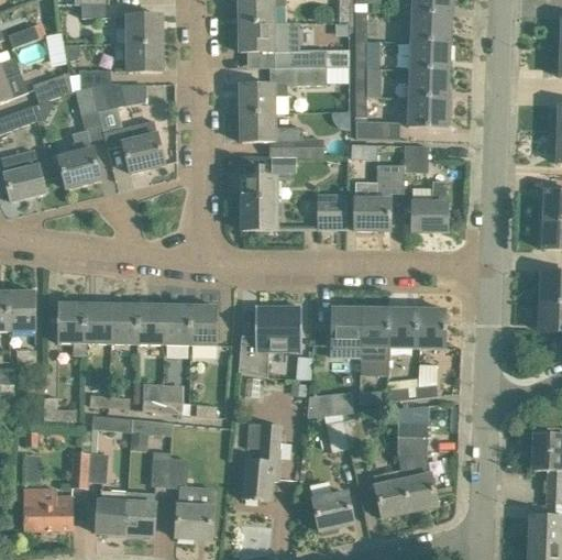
[(239,0),(240,22),(286,22),(285,0),(239,0)]
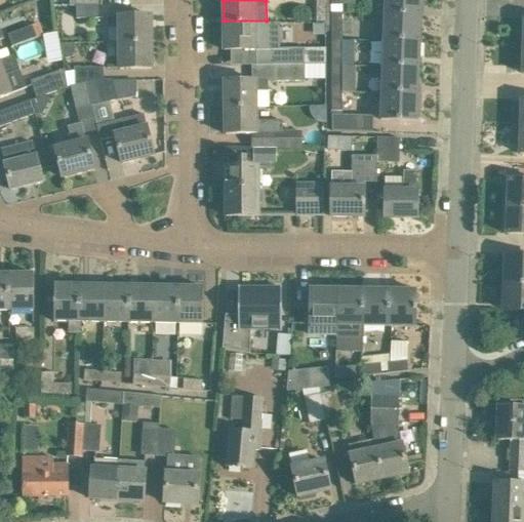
[(325,0),(325,8),(341,9),(341,0),(325,0)]
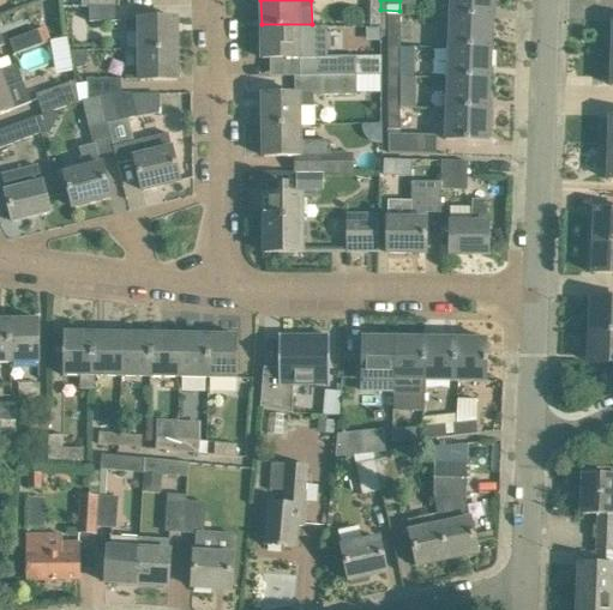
[(432,0),(433,13),(449,13),(492,14),(492,0),(432,0)]
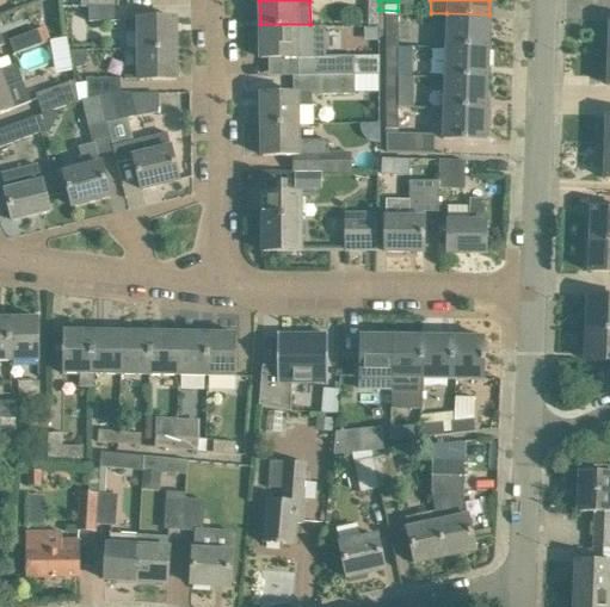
[(88,20),(115,20),(115,4),(88,5),(88,20)]
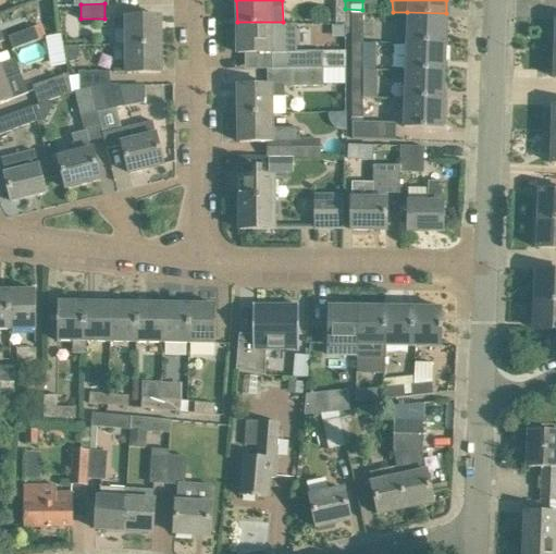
[(362,10),(345,9),(346,31),(351,31),(351,36),(362,36),(362,31),(362,20),(362,10)]
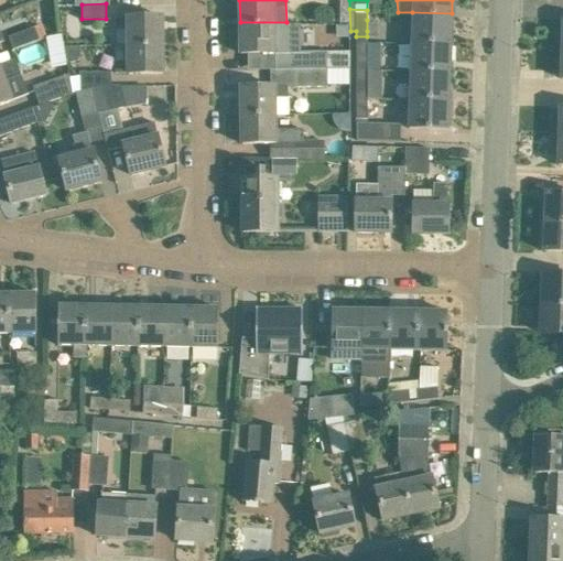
[(411,41),(451,42),(452,13),(412,12),(411,41)]
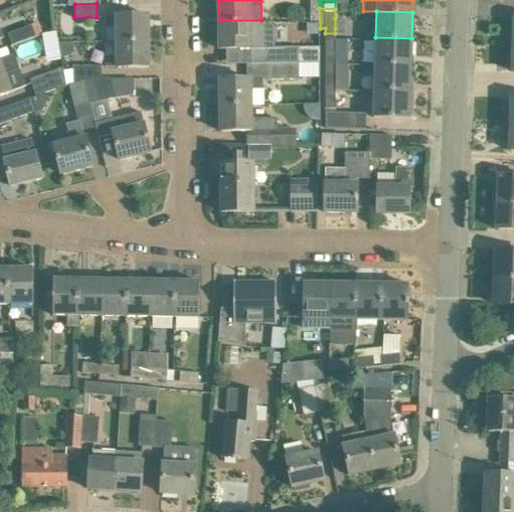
[(116,24),(116,38),(148,38),(147,12),(116,13),(105,14),(105,24),(116,24)]
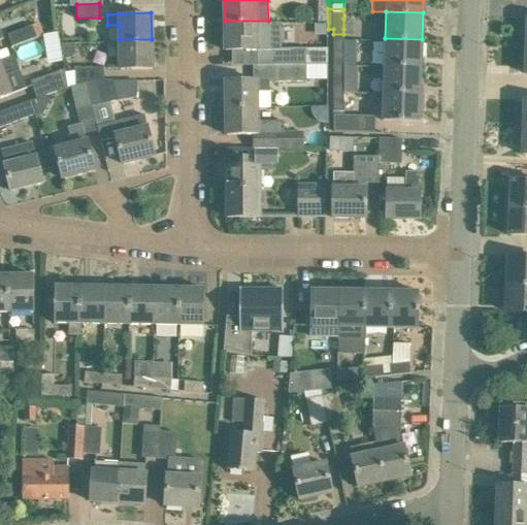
[(256,47),(256,45),(281,46),(281,21),(268,21),(225,21),(225,47),(256,47)]
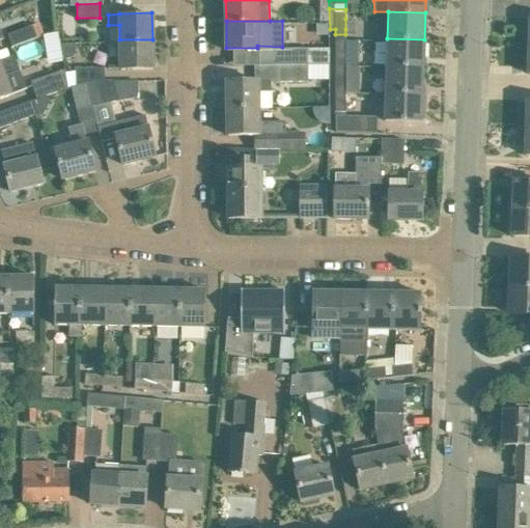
[(328,32),(328,22),(317,22),(317,32),(328,32)]
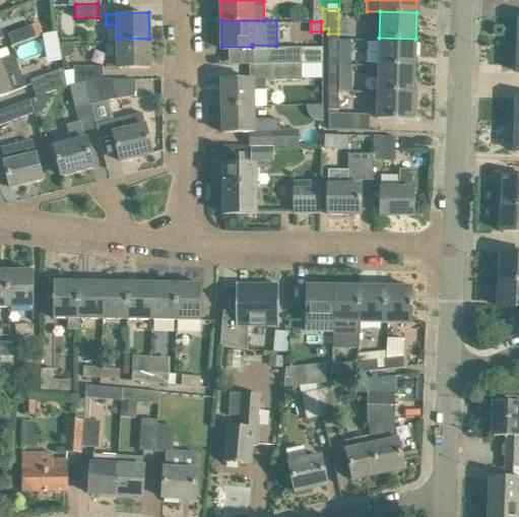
[(31,23),(7,33),(12,44),(36,35),(31,23)]
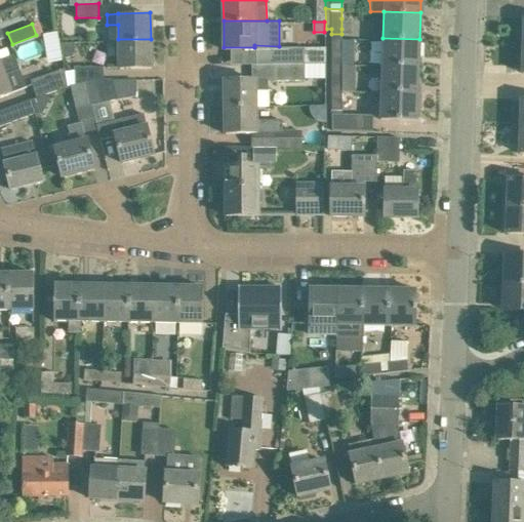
[(331,34),(331,61),(341,59),(341,39),(341,34),(331,34)]
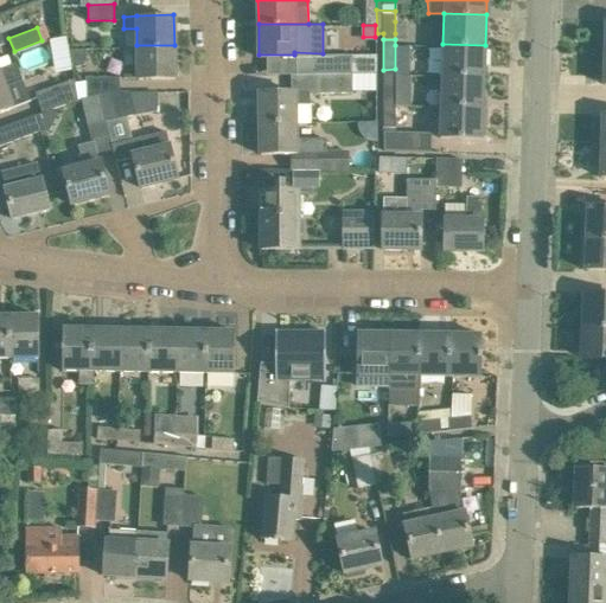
[(441,74),(484,75),(485,45),(442,44),(441,74)]
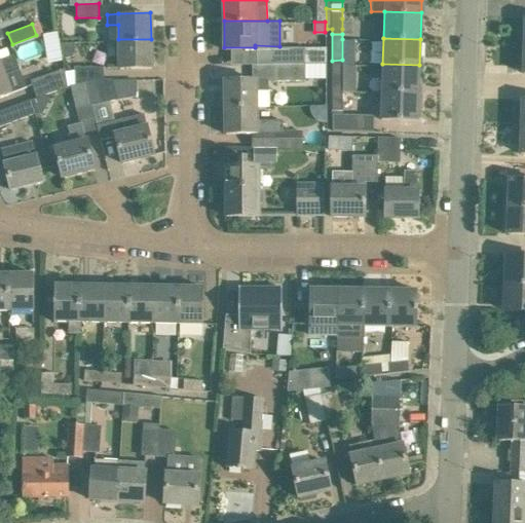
[(118,66),(151,66),(151,39),(118,39),(118,43),(107,43),(107,66),(118,66)]
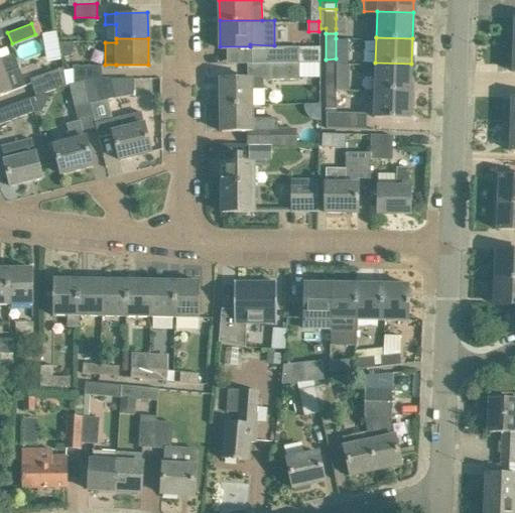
[(274,45),(274,61),(298,60),(298,45),(274,45)]
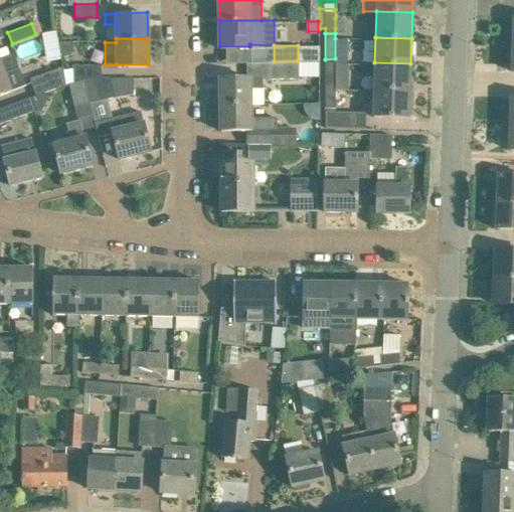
[(12,51),(0,56),(0,93),(1,93),(11,89),(24,83),(18,67),(12,51)]
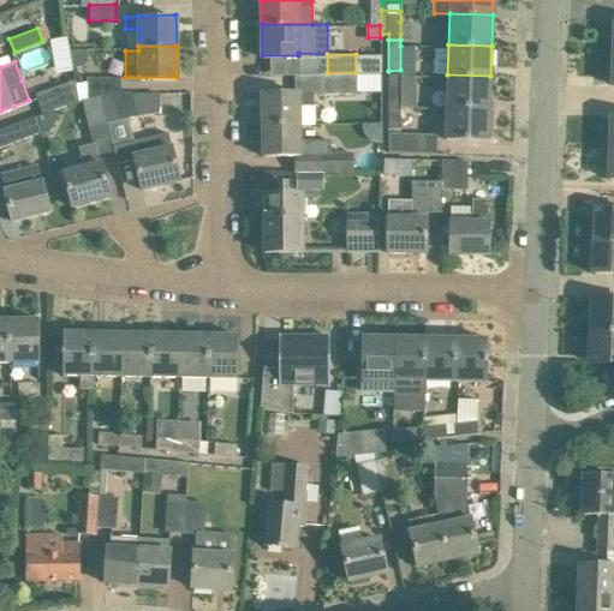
[(388,71),(388,99),(400,97),(400,70),(388,71)]
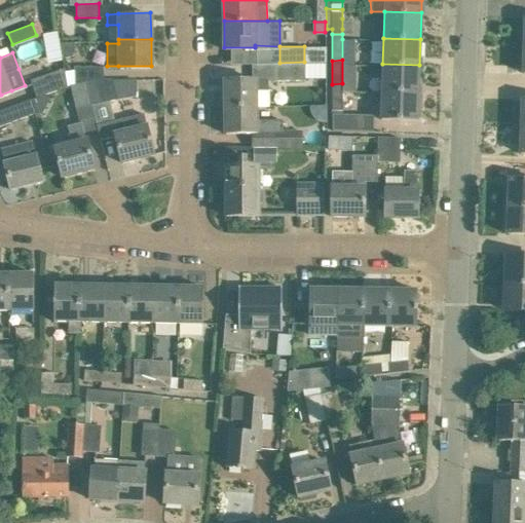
[(273,63),(273,79),(304,79),(304,62),(279,63),(273,63)]
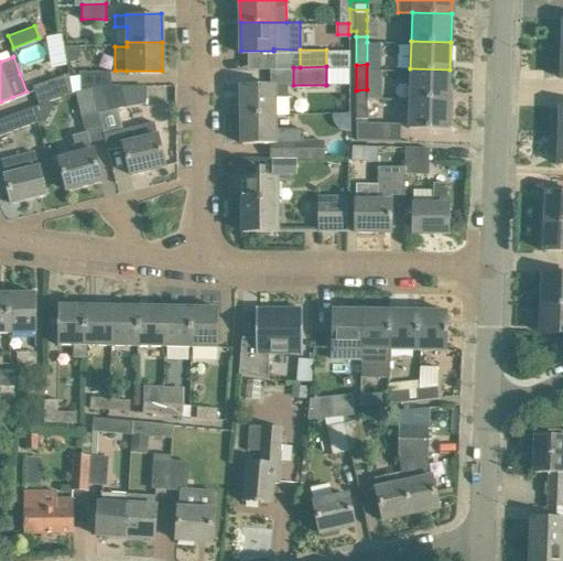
[(410,97),(448,98),(450,69),(410,68),(410,97)]
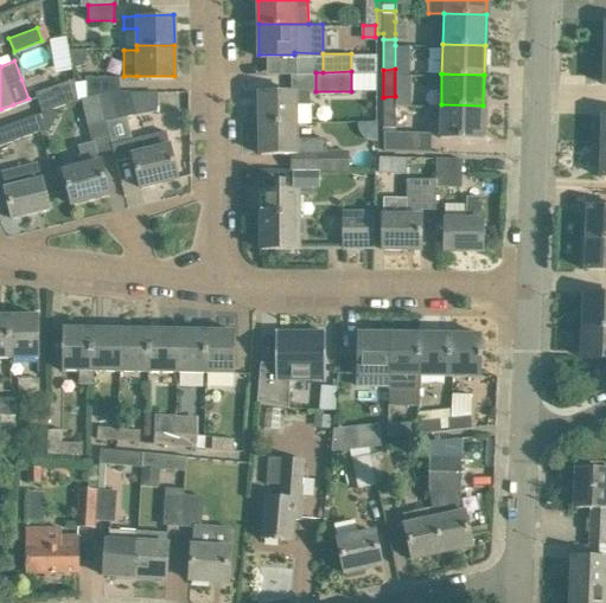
[(119,76),(85,76),(85,96),(100,92),(112,89),(120,90),(119,76)]
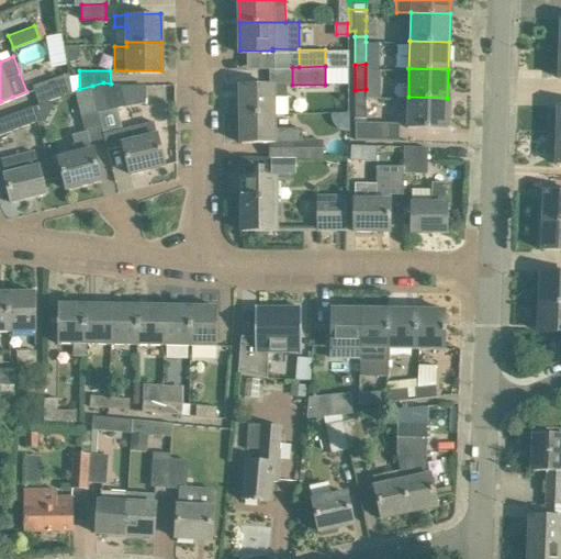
[(37,101),(70,89),(68,71),(32,84),(37,101)]
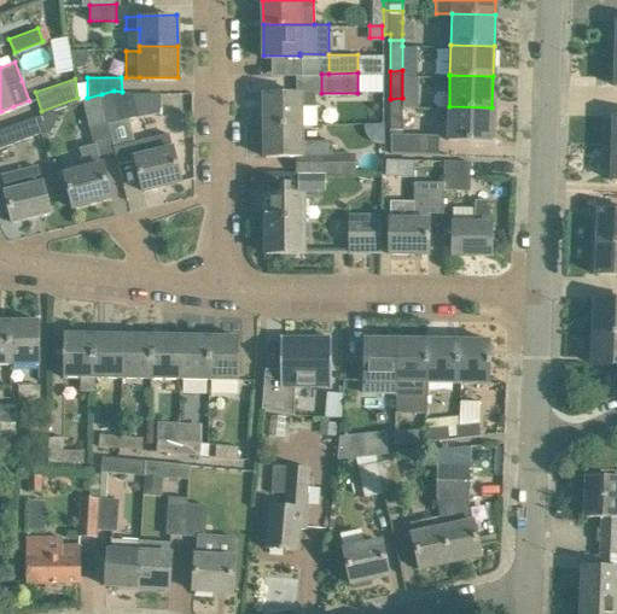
[(108,122),(138,115),(132,92),(122,92),(114,91),(102,94),(108,122)]
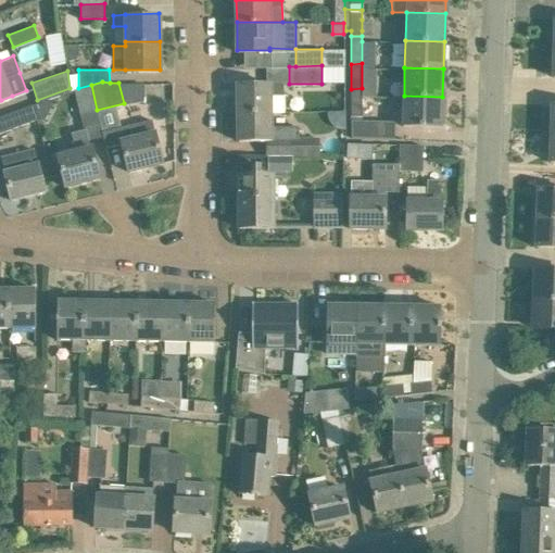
[(237,83),(238,111),(284,110),(284,83),(269,84),(269,82),(237,83)]
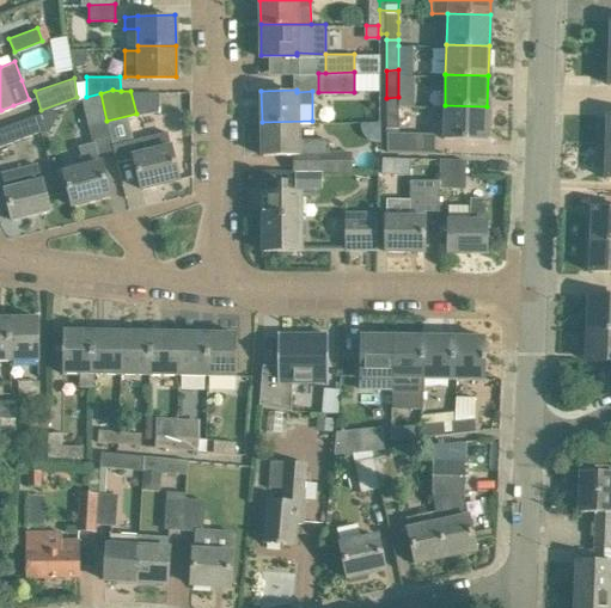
[(107,121),(101,93),(86,97),(81,98),(89,126),(107,121)]
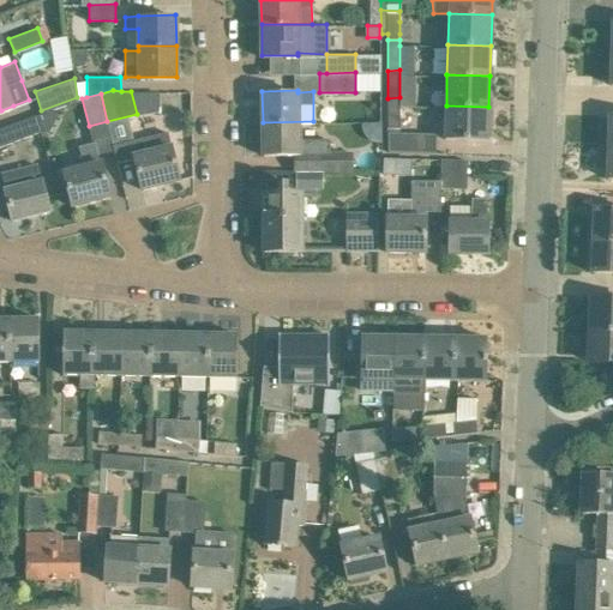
[(400,127),(400,97),(388,98),(389,127),(400,127)]
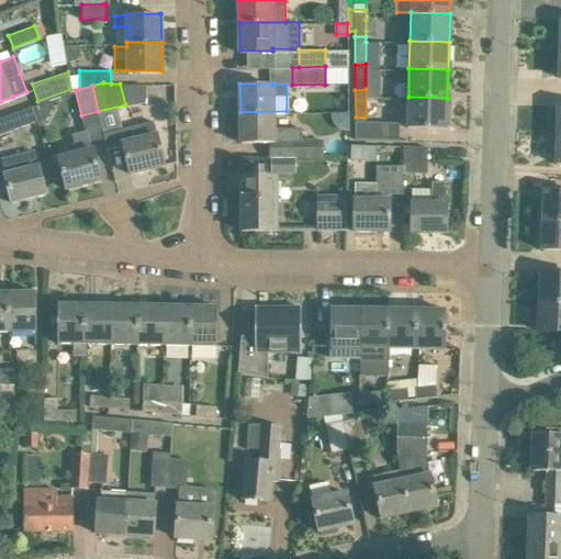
[(408,97),(407,125),(446,126),(447,98),(408,97)]
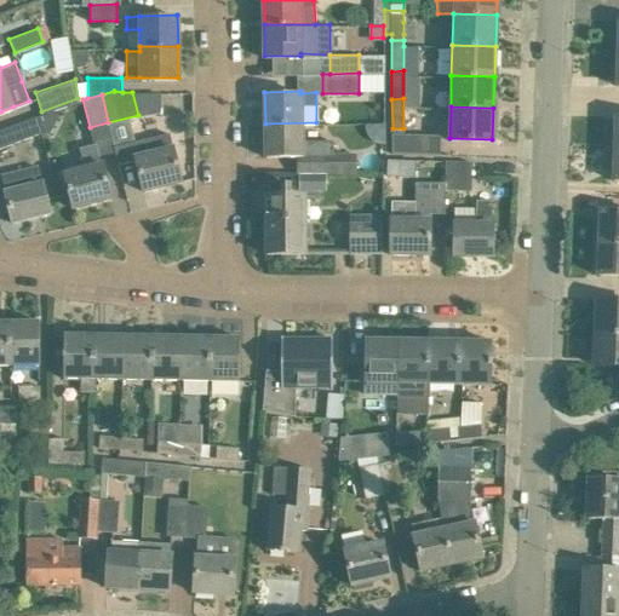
[(35,115),(6,126),(0,128),(0,147),(41,132),(35,115)]
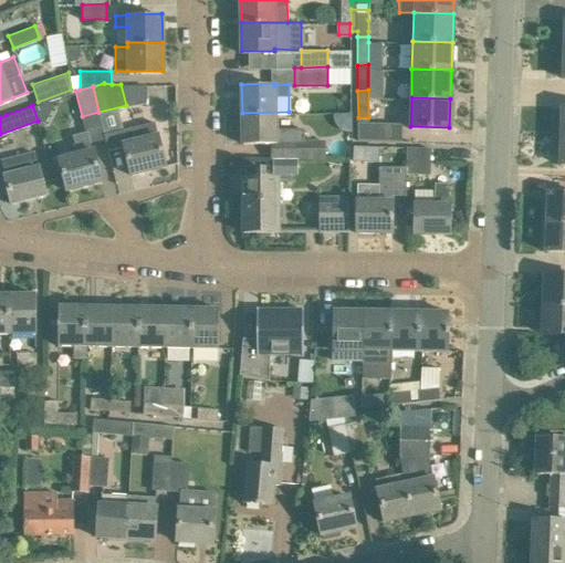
[(276,141),(276,139),(296,139),(304,139),(304,128),(275,129),(275,114),(289,114),(289,112),(242,113),(242,142),(276,141)]
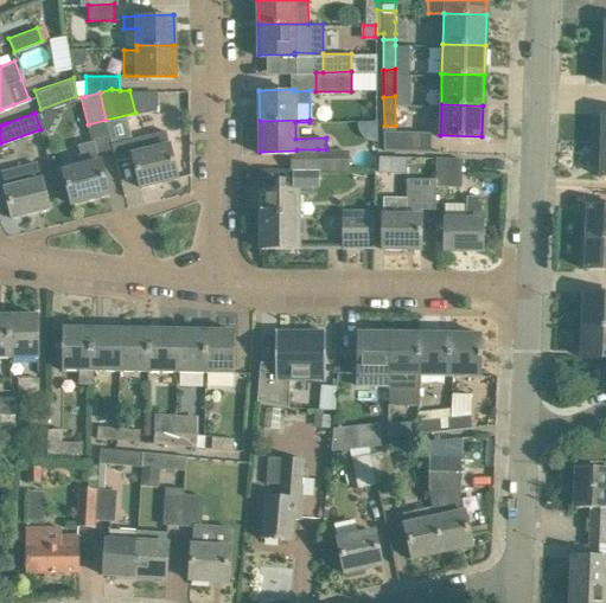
[(178,178),(174,165),(165,128),(109,142),(114,159),(129,155),(138,187),(178,178)]
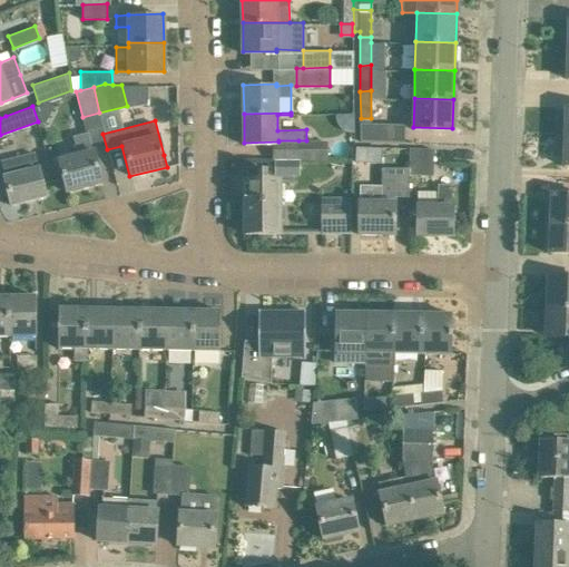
[(386,123),(360,123),(360,140),(388,140),(386,123)]
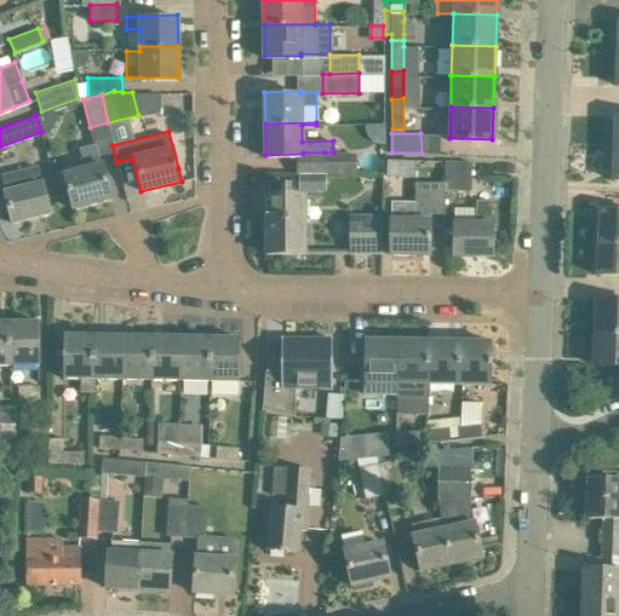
[(110,197),(108,185),(102,162),(101,162),(96,143),(79,148),(84,166),(64,171),(73,206),(110,197)]
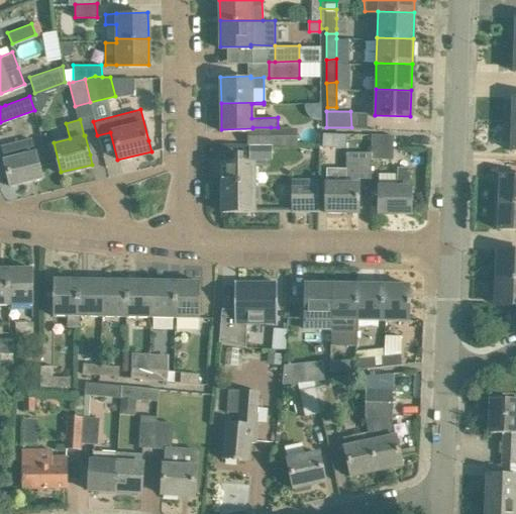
[(271,127),(271,143),(296,143),(296,127),(278,127),(271,127)]
